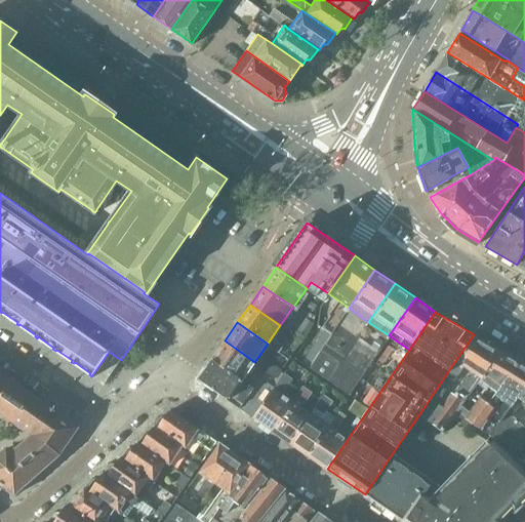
[(474,334),(455,361),(461,365),(457,371),(477,384),(501,350),(474,334)]
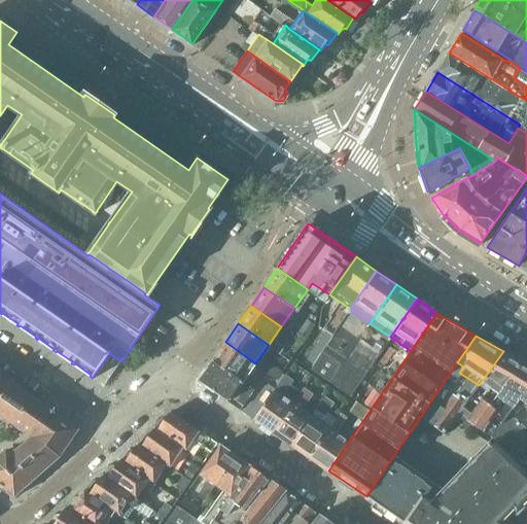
[(243,382),(255,363),(225,342),(212,360),(243,382)]
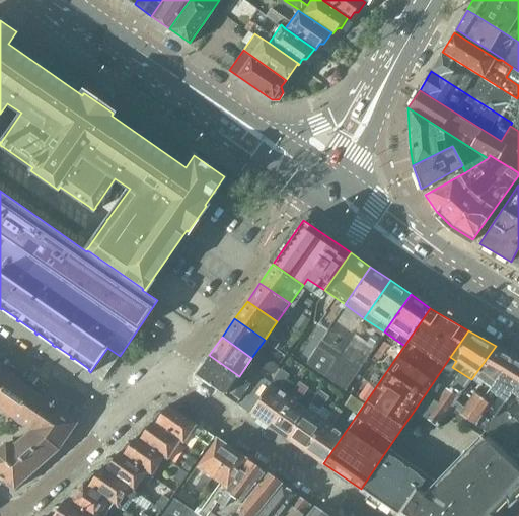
[(513,356),(496,346),(471,379),(447,412),(464,423),(513,356)]
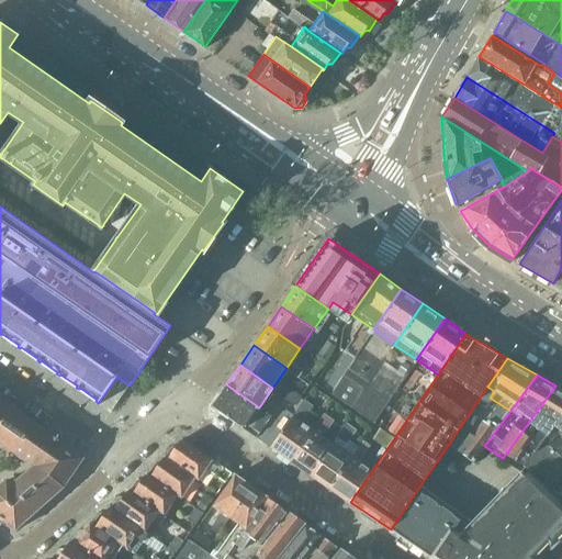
[(278,421),(259,407),(226,384),(212,405),(271,446),(293,415),(285,410),(278,421)]
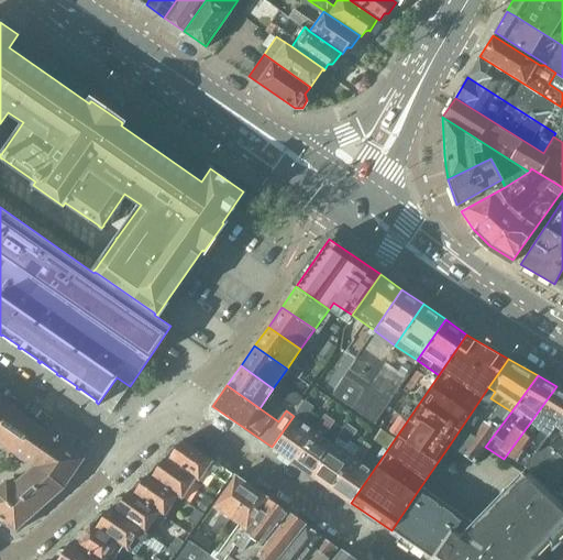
[(504,459),(522,471),(527,465),(562,415),(562,390),(556,386),(504,459)]
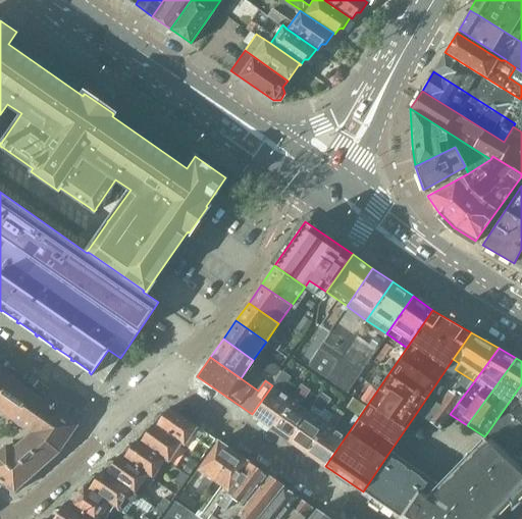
[(453,359),(417,412),(440,427),(450,414),(474,381),(455,369),(459,363),(453,359)]
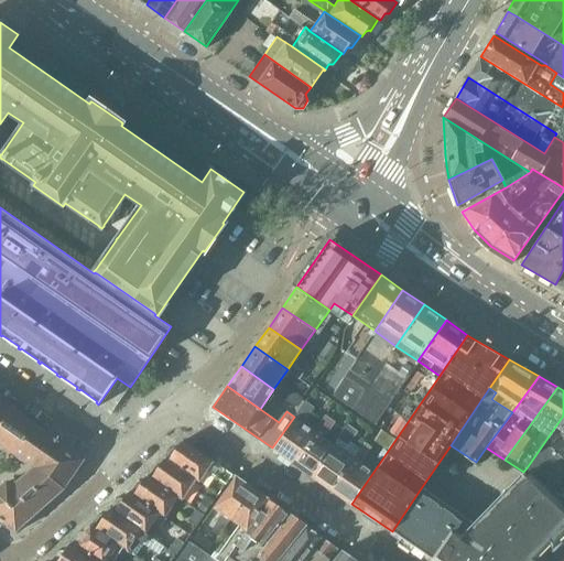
[(0,445),(31,466),(12,484),(6,479),(0,484),(0,518),(15,529),(64,488),(85,459),(0,399),(0,445)]
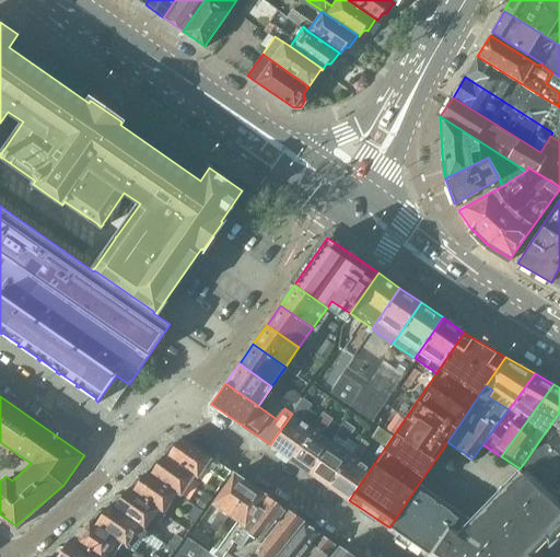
[(559,413),(524,463),(528,468),(533,472),(559,442),(559,413)]
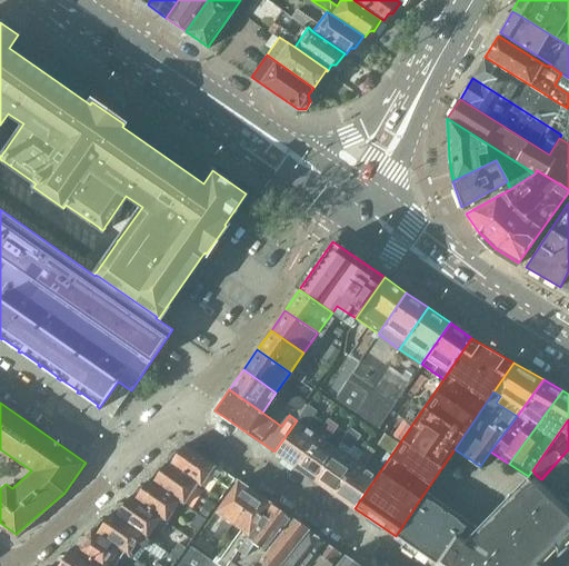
[(297,420),(275,452),(295,466),(317,435),(297,420)]
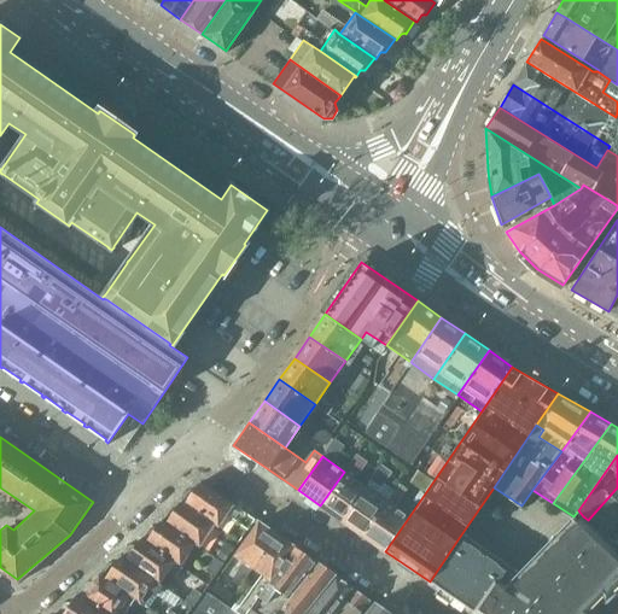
[(320,506),(342,521),(366,486),(344,472),(320,506)]
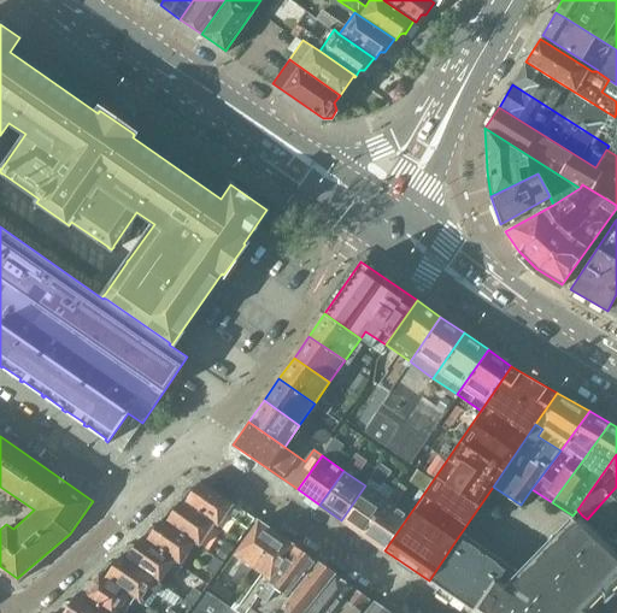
[(200,479),(194,488),(189,488),(181,499),(180,501),(213,523),(219,528),(234,504),(200,479)]
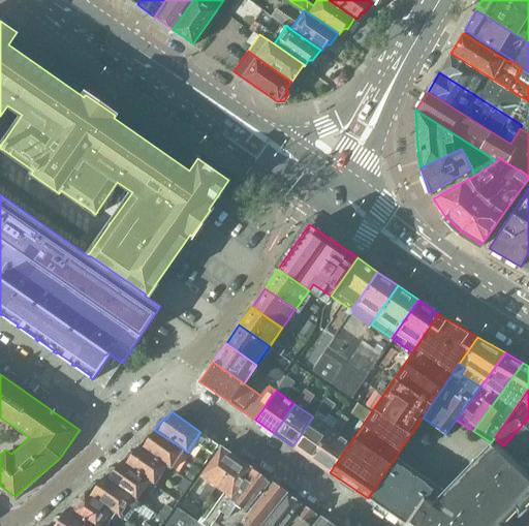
[(292,446),(311,459),(332,430),(313,416),(292,446)]
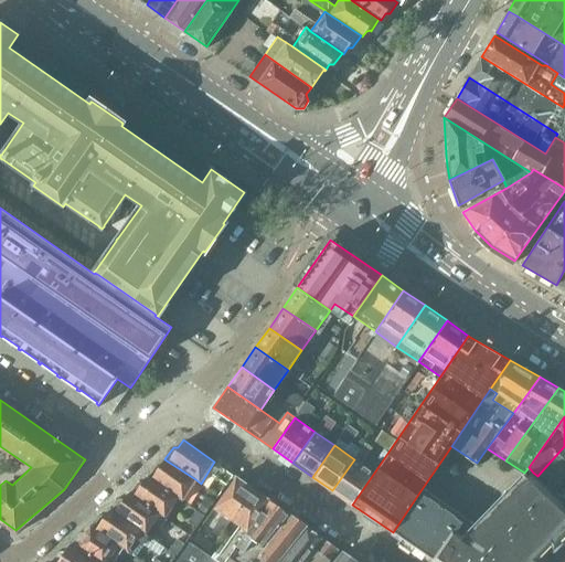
[(155,464),(148,474),(178,495),(181,497),(195,479),(164,459),(160,465),(155,464)]
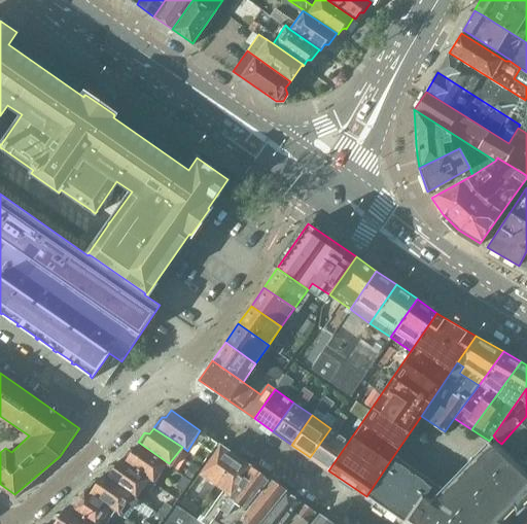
[(310,457),(328,470),(349,441),(330,428),(310,457)]
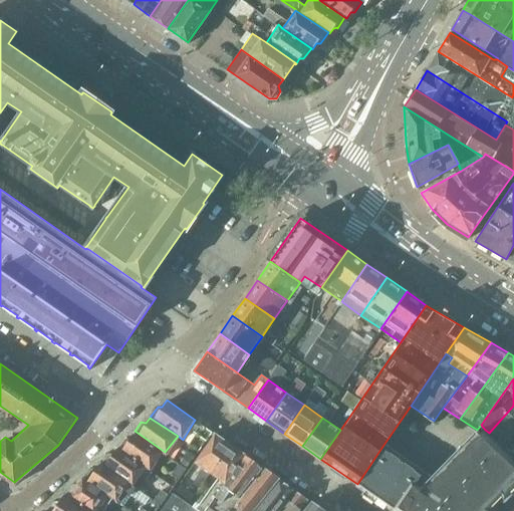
[(196,431),(207,439),(212,432),(201,425),(196,431)]
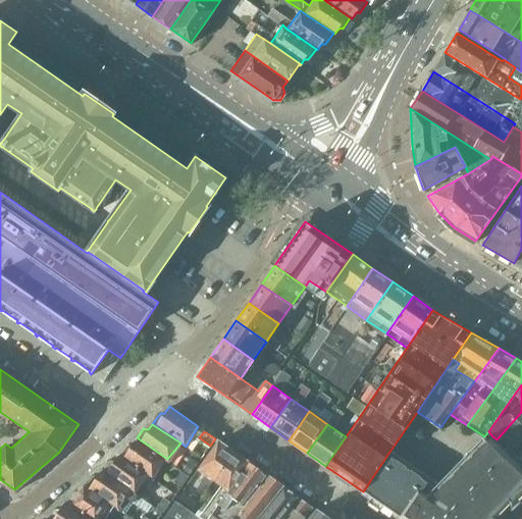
[(387,455),(363,491),(362,491),(401,518),(503,518),(521,500),(521,464),(497,439),(492,436),(439,491),(387,455)]
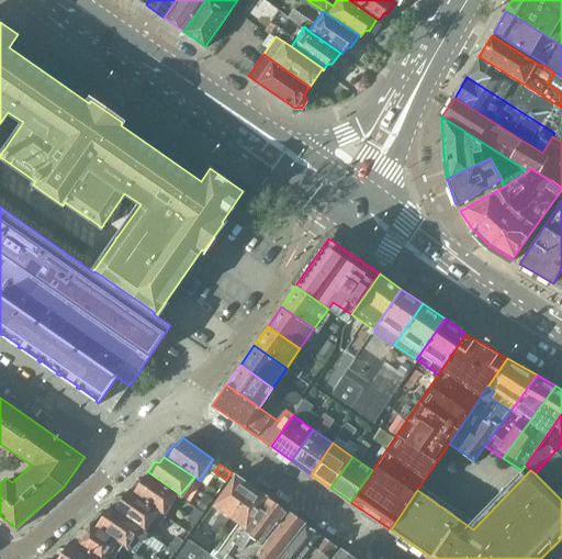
[(177,492),(147,471),(146,471),(141,479),(136,478),(130,488),(163,511),(177,492)]
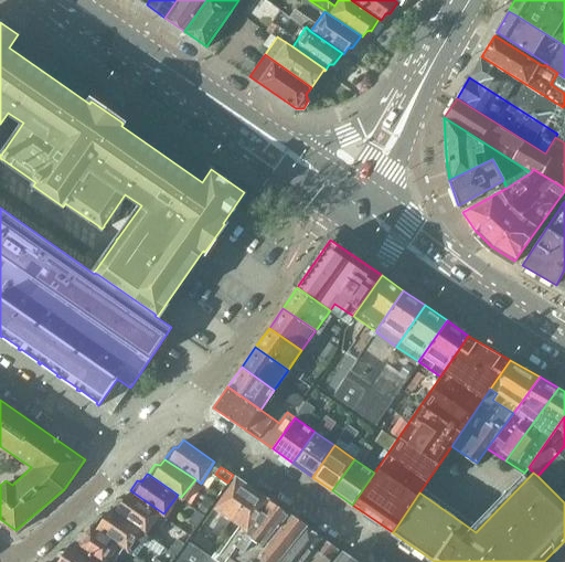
[(253,489),(236,478),(214,509),(231,522),(253,489)]
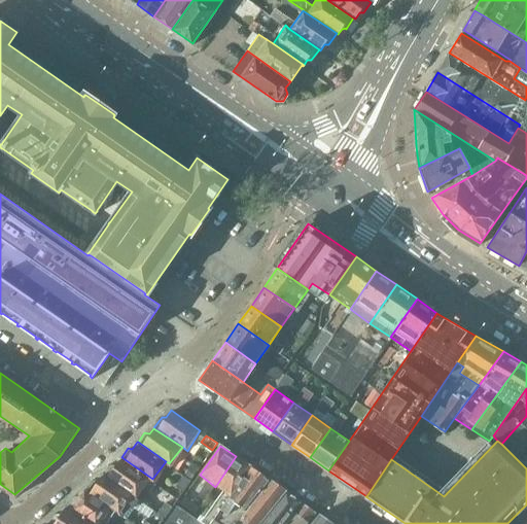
[(251,467),(236,456),(215,487),(230,498),(251,467)]
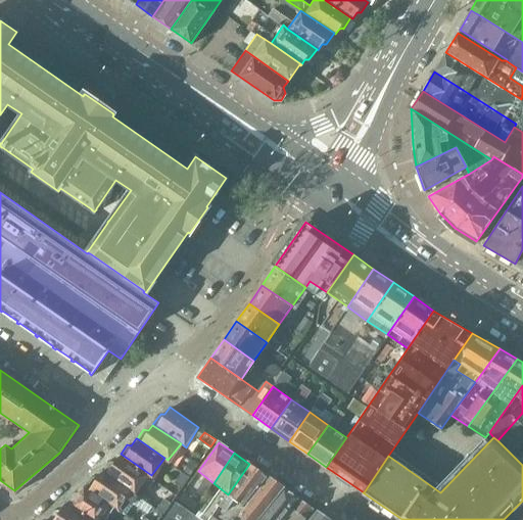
[(102,470),(135,493),(143,482),(149,486),(154,478),(120,455),(117,454),(112,461),(108,461),(102,470)]
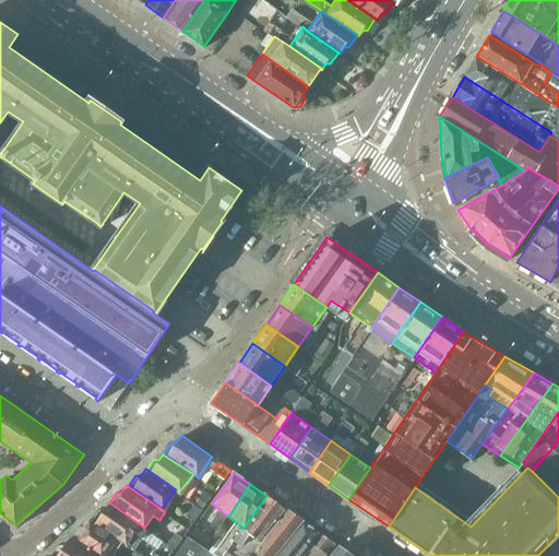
[(266,496),(244,529),(229,547),(223,555),(216,555),(206,548),(188,535),(174,555),(252,555),(288,510),(273,499),(266,495),(266,496)]
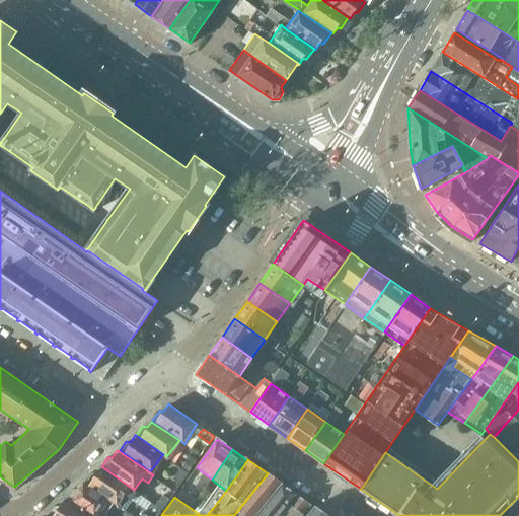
[(85,482),(119,506),(125,510),(132,499),(147,508),(151,501),(134,490),(101,466),(100,466),(95,472),(91,472),(85,482)]
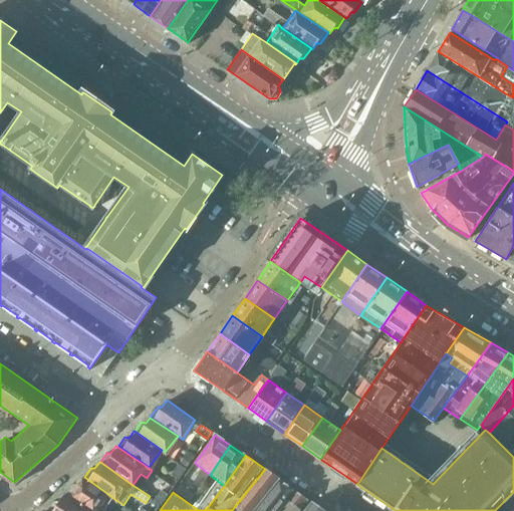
[(255,510),(279,479),(265,469),(232,510),(255,510)]
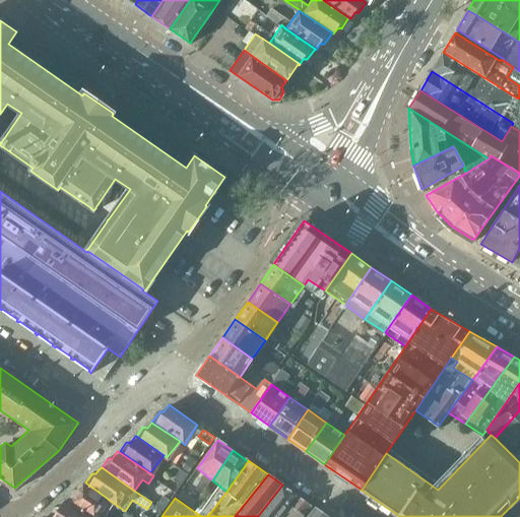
[(66,498),(94,516),(108,516),(119,507),(85,482),(82,482),(76,490),(72,489),(66,498)]
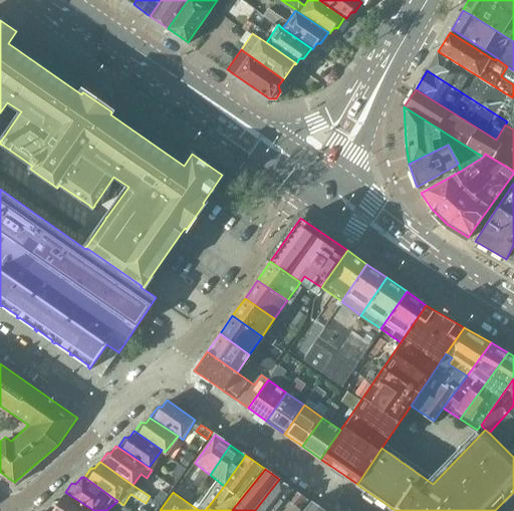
[(275,510),(294,489),(279,479),(255,510),(275,510)]
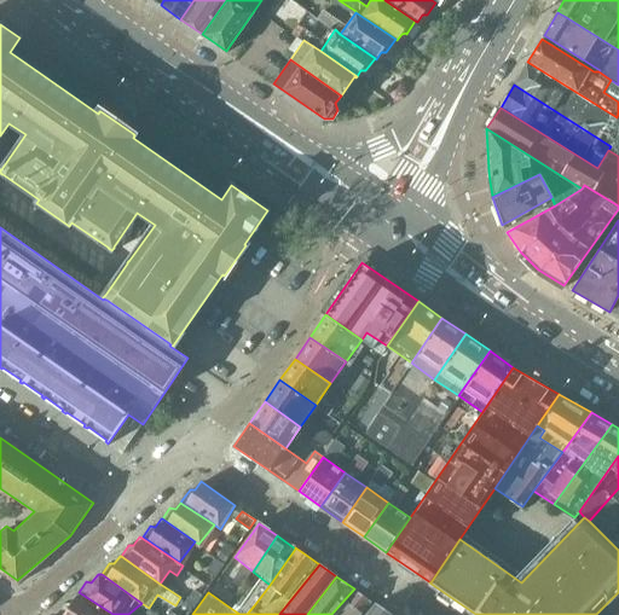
[(192,607),(202,593),(194,589),(185,601),(192,607)]
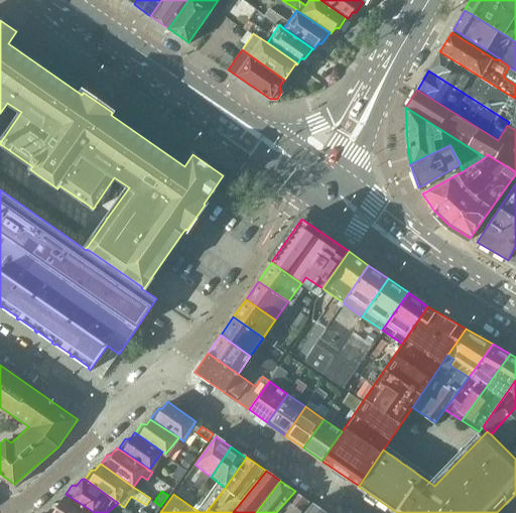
[(303,512),(312,503),(295,491),(276,512),(303,512)]
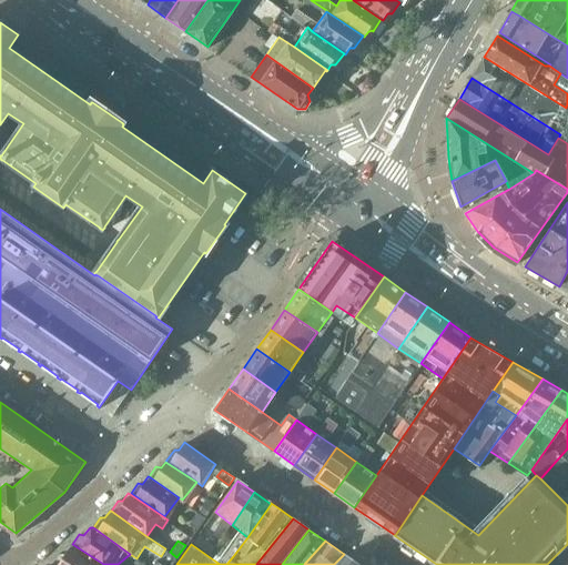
[(103,564),(72,544),(70,543),(63,552),(59,552),(51,562),(56,564),(103,564)]
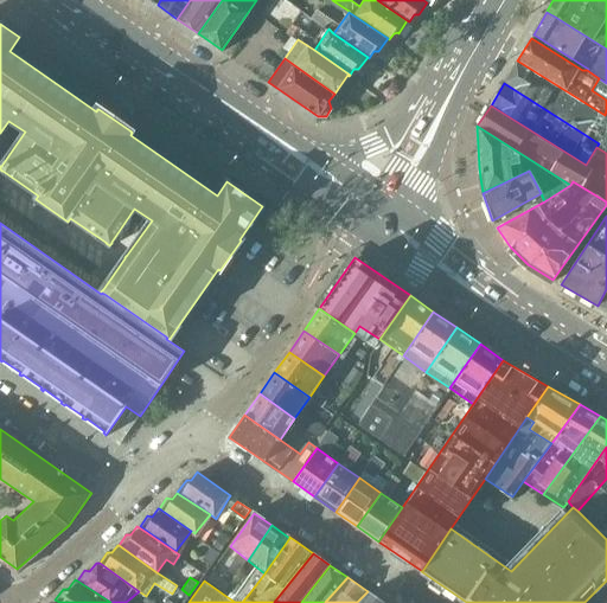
[(384,602),(368,591),(357,602),(384,602)]
